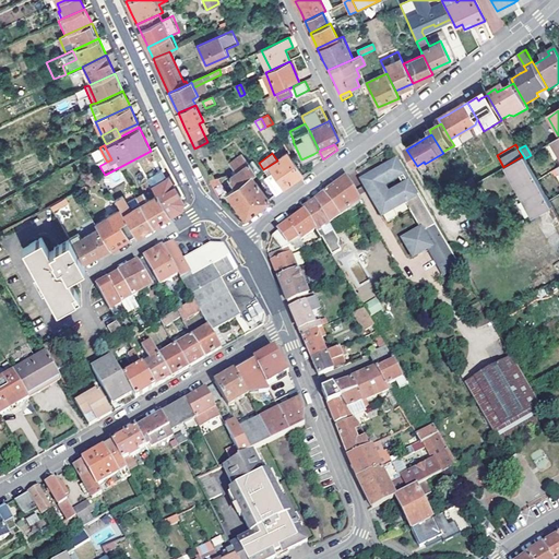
[(292,181),(302,174),(287,153),(277,161),(269,166),(273,174),(265,179),(275,193),(284,188),(292,181)]
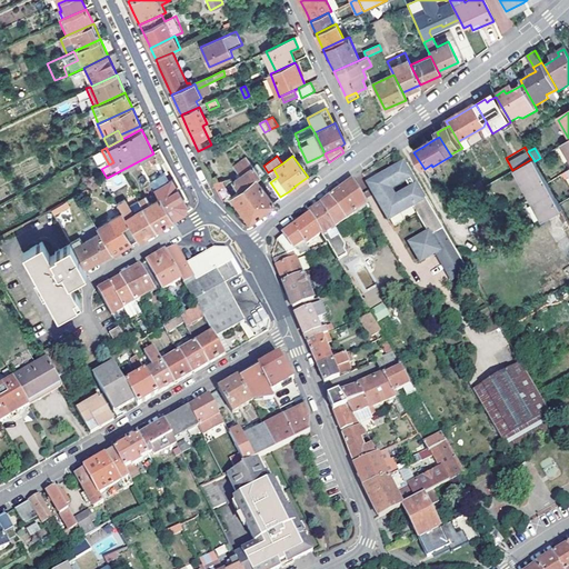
[(257,179),(265,173),(258,163),(253,168),(247,158),(235,167),(241,177),(233,182),(240,192),(257,179)]
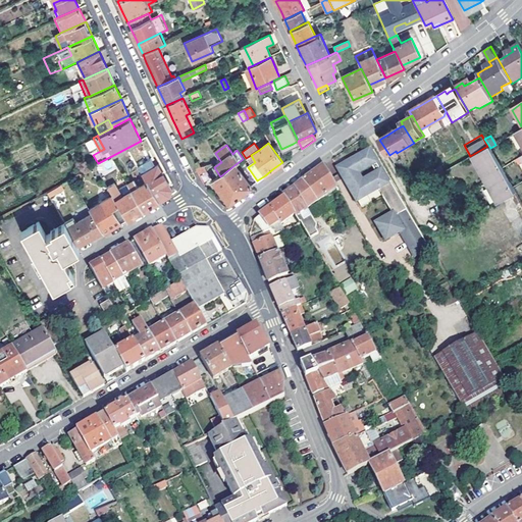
[(470,156),(446,170),(472,216),(496,203),(509,196),(515,193),(513,190),(501,169),(489,150),(487,146),(470,156)]
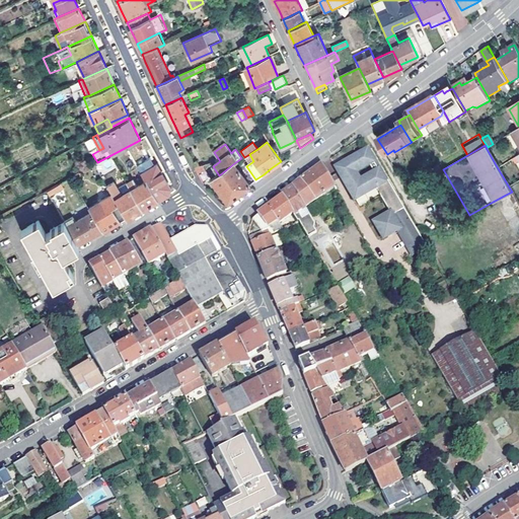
[(424,240),(368,147),(348,160),(349,163),(337,170),(356,201),(376,189),(391,213),(376,222),(386,238),(399,230),(411,248),(424,240)]
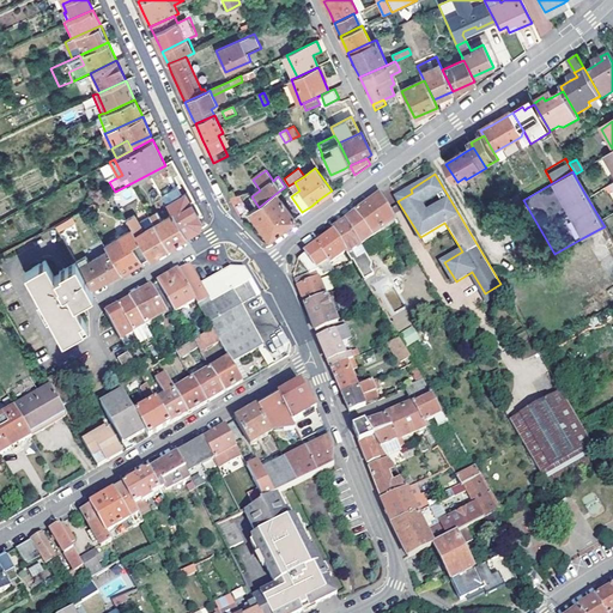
[(504,201),(519,194),(514,186),(501,193),(504,201)]
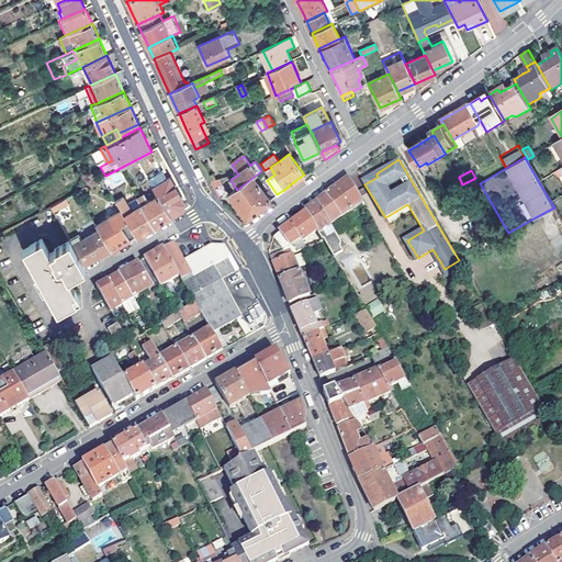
[(147,180),(150,187),(166,180),(163,172),(147,180)]
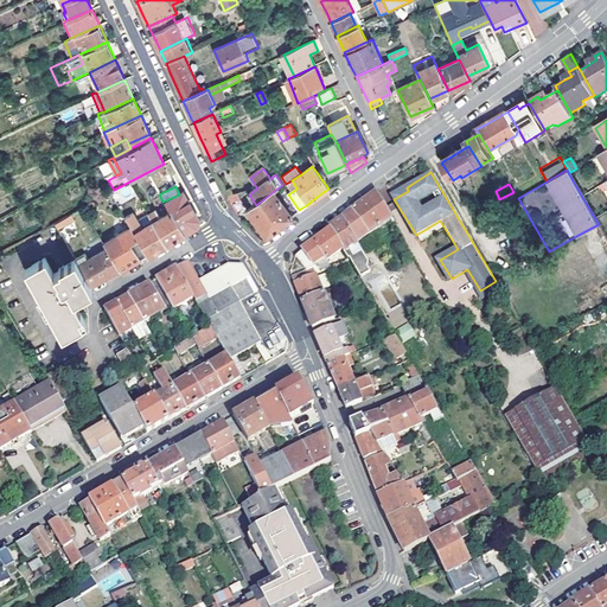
[(408,191),(407,187),(393,196),(394,199),(408,191)]
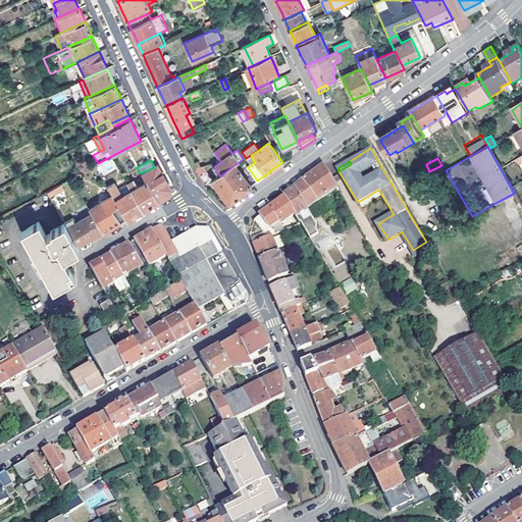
[(228,203),(252,187),(236,164),(220,176),(213,181),(228,203)]
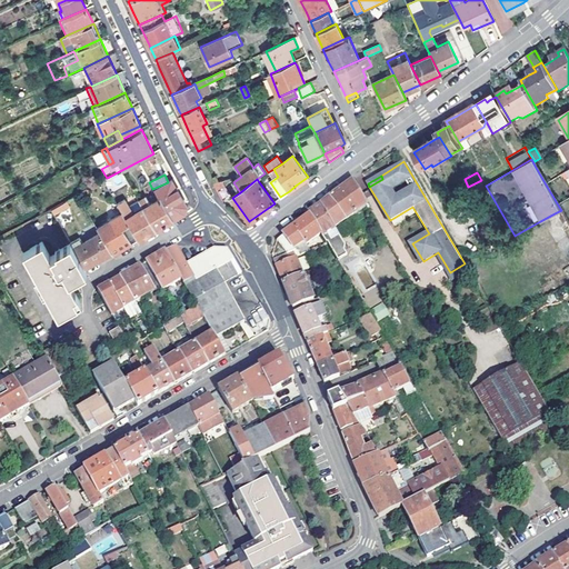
[(217,190),(222,200),(231,196),(222,180),(218,180),(213,183),(217,190)]
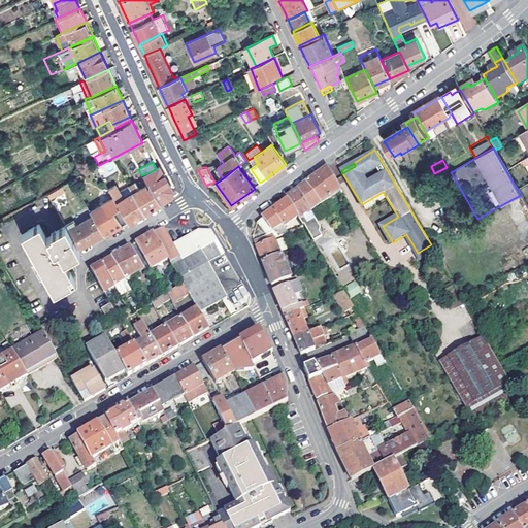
[(438,179),(450,173),(447,167),(434,173),(438,179)]
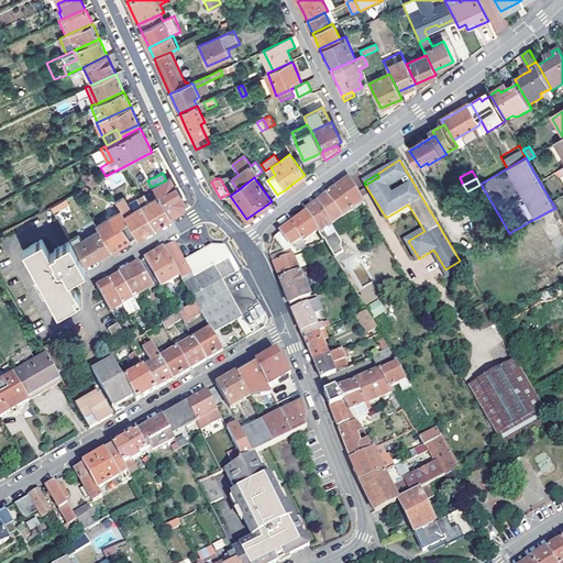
[(154,188),(158,196),(172,218),(181,211),(183,208),(184,205),(183,202),(168,179),(154,188)]
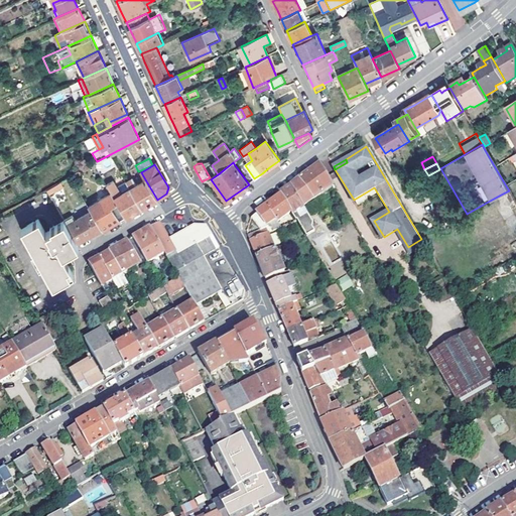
[(309,171),(299,179),(311,200),(333,185),(320,164),(309,171)]
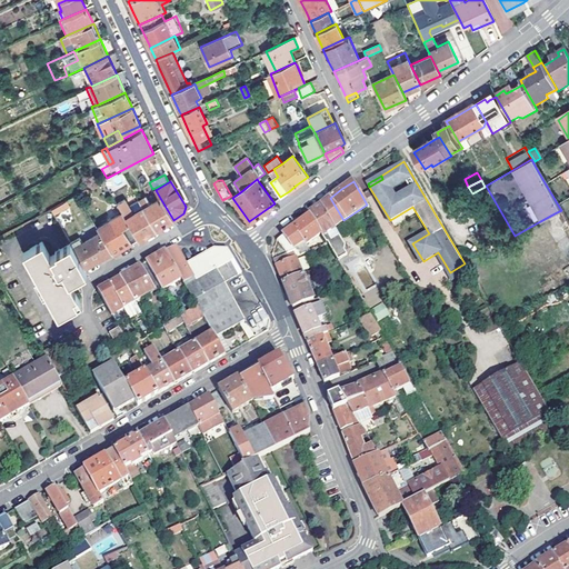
[(78,193),(51,208),(55,213),(81,199),(78,193)]
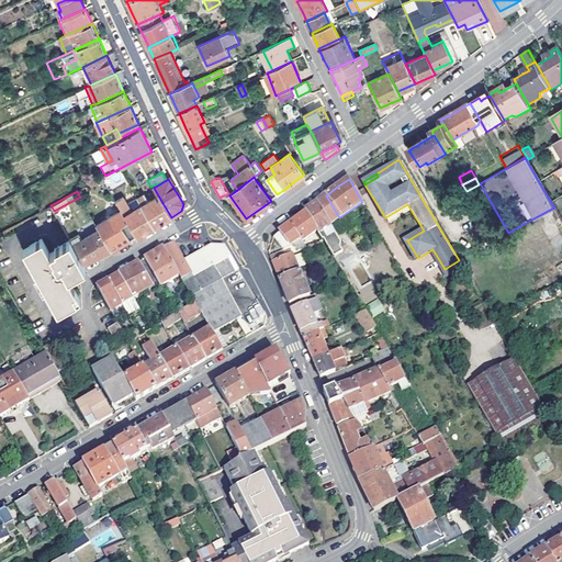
[(137,198),(141,205),(154,227),(157,225),(171,217),(158,195),(148,201),(144,193),(137,198)]
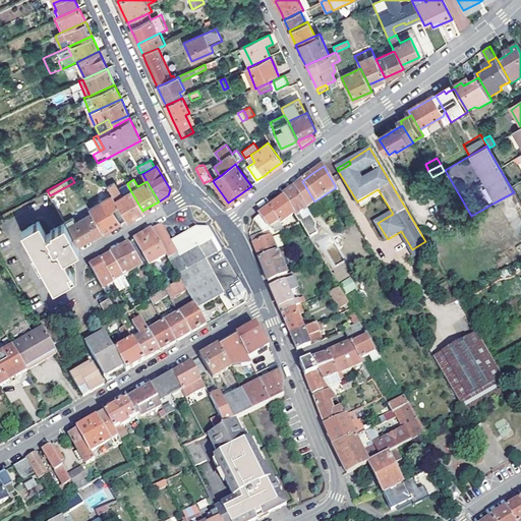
[(303,211),(315,204),(314,201),(302,181),(292,188),(283,194),(285,197),(295,213),(296,215),(303,211)]
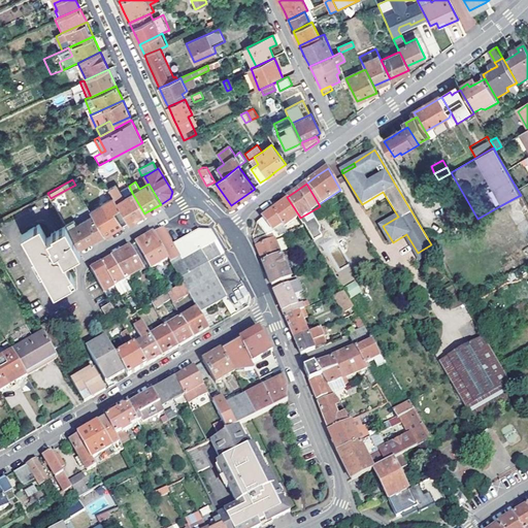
[(144,213),(132,193),(124,197),(117,185),(109,189),(113,197),(120,207),(128,222),(132,220),(144,213)]
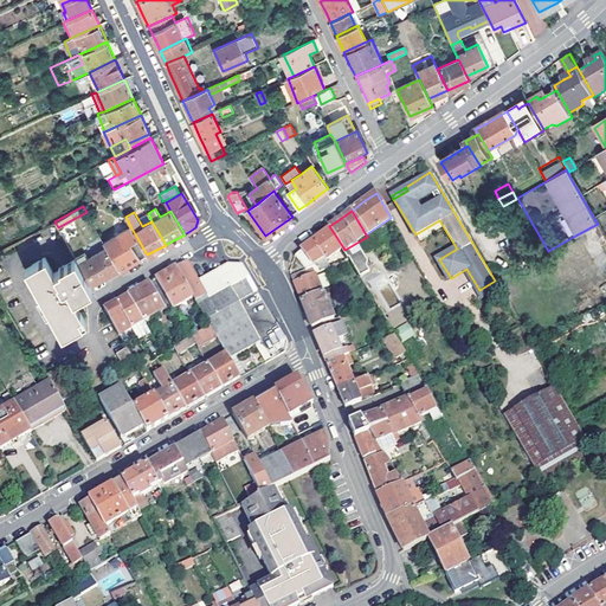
[(605,238),(598,224),(591,227),(603,246),(605,244),(605,238)]
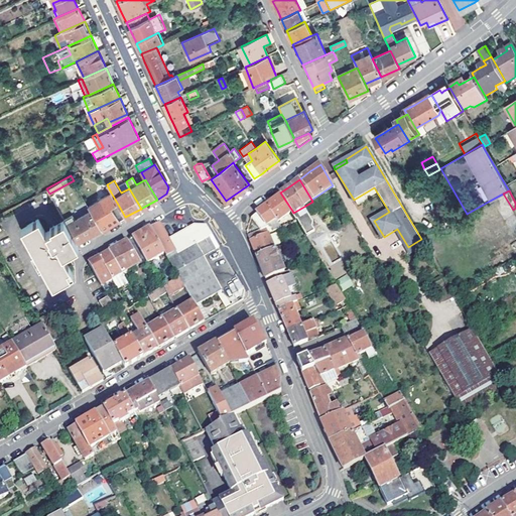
[(88,206),(91,211),(101,228),(102,231),(111,225),(119,221),(111,206),(117,203),(111,192),(88,206)]
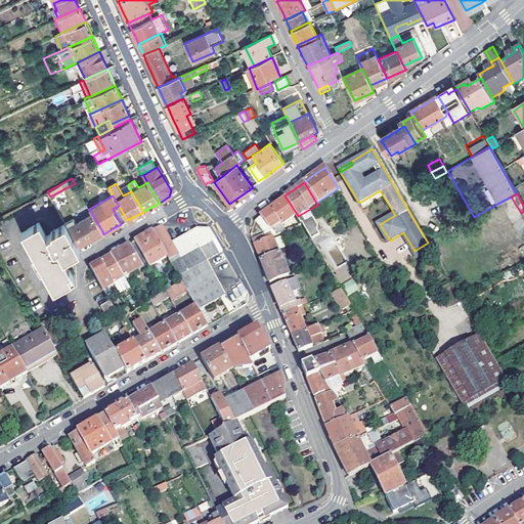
[(511,197),(497,204),(515,234),(497,244),(508,261),(512,267),(523,259),(523,211),(521,213),(511,197)]
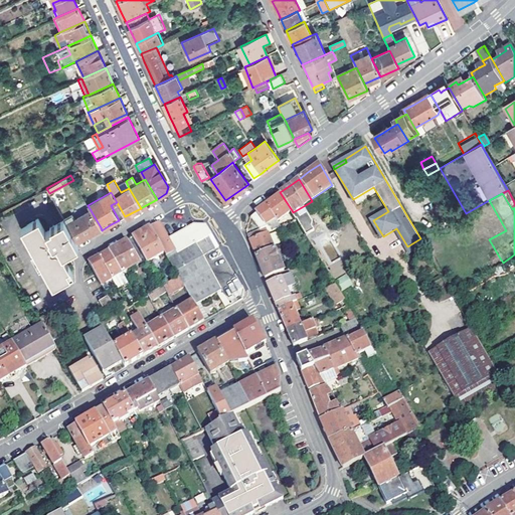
[(292,210),(282,195),(277,198),(263,209),(251,217),(250,218),(261,229),(267,227),(268,227),(269,226),(271,226),(272,227),(273,228),(274,229),(280,226),(276,222),(292,210)]
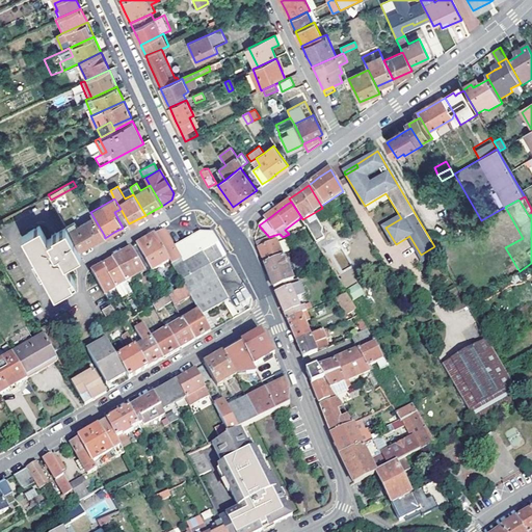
[(129,223),(121,209),(114,212),(123,228),(129,224),(129,223)]
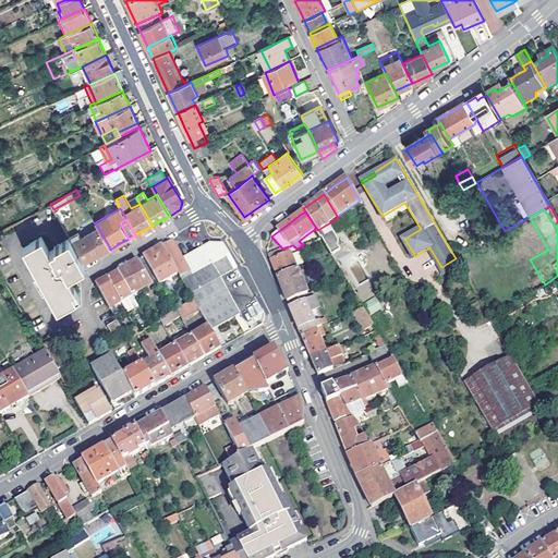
[(317,230),(322,238),(325,243),(332,255),(339,251),(325,226),(317,230)]
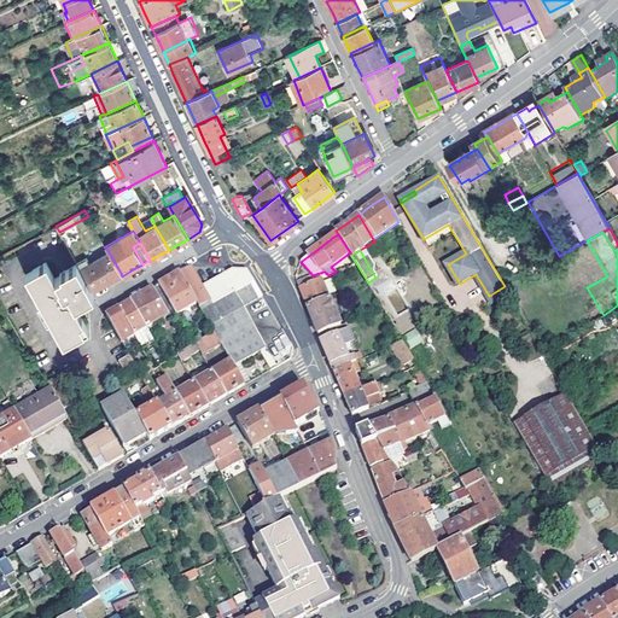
[(121,273),(109,252),(89,263),(87,258),(77,263),(92,289),(97,286),(121,273)]
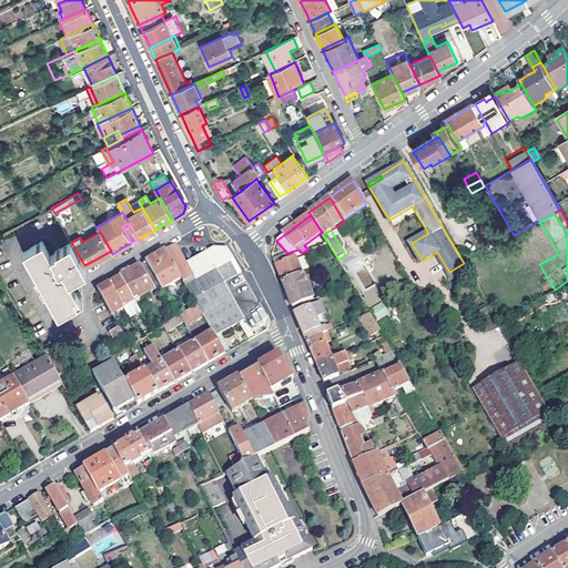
[(56,249),(57,251),(50,254),(42,240),(22,250),(58,314),(81,301),(69,279),(79,273),(87,270),(87,269),(84,265),(71,242),(70,241),(63,244),(56,249)]
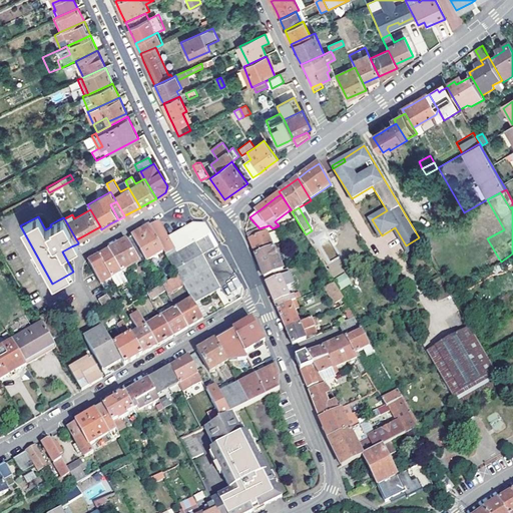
[(296,218),(286,222),(288,228),(299,223),(296,218)]
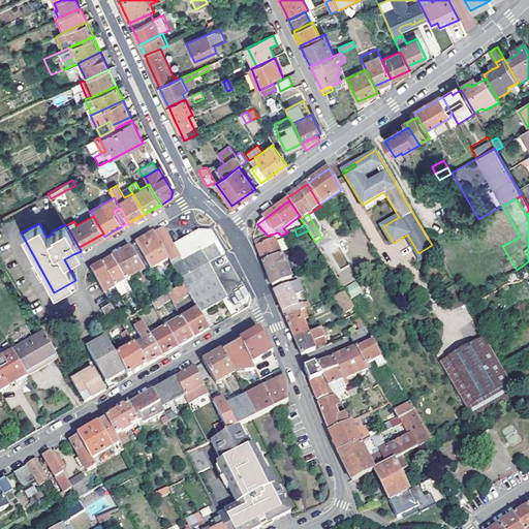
[(214,230),(199,230),(174,244),(164,228),(154,234),(168,259),(174,268),(220,242),(214,230)]
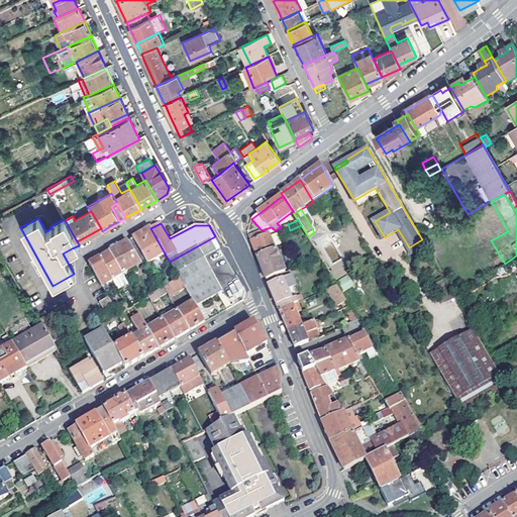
[(147,230),(133,238),(148,263),(165,253),(150,228),(147,230)]
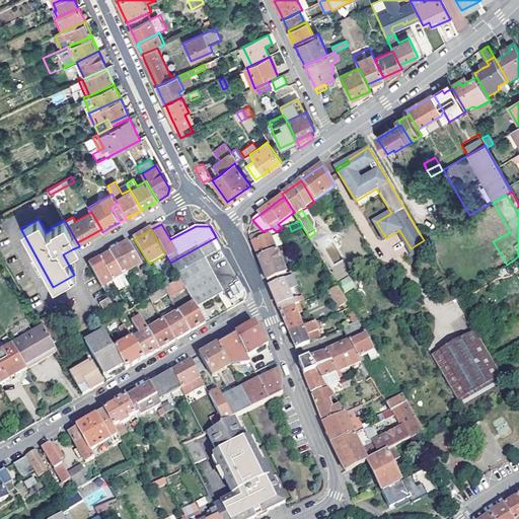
[(263,231),(249,237),(256,254),(258,257),(277,250),(269,229),(263,231)]
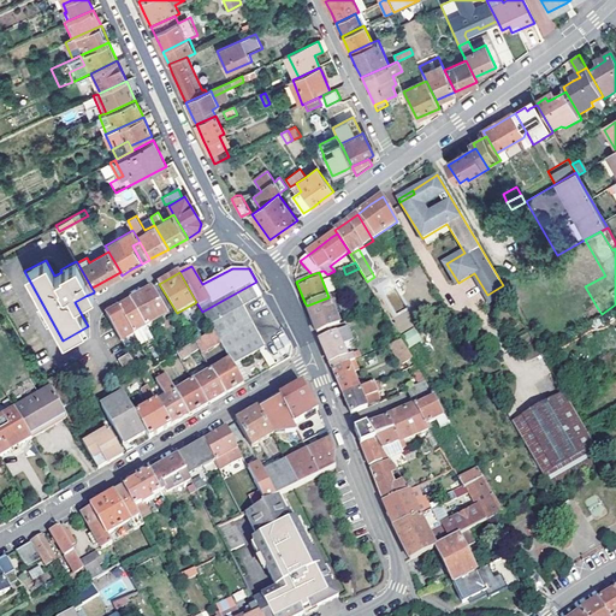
[(261,351),(268,348),(243,304),(264,294),(256,282),(202,312),(214,332),(224,349),(230,359),(234,366),(241,362),(261,351)]
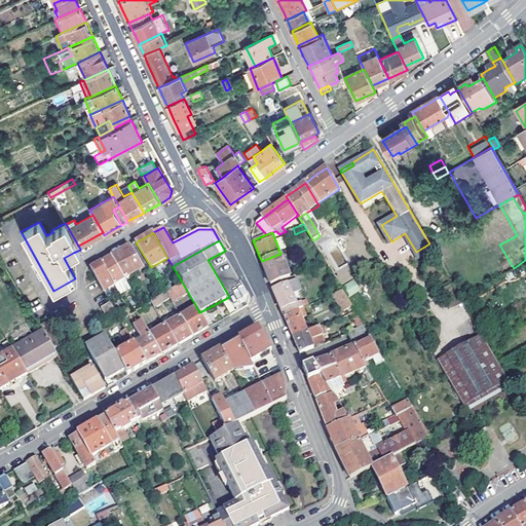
[(434,250),(429,243),(416,252),(420,258),(434,250)]
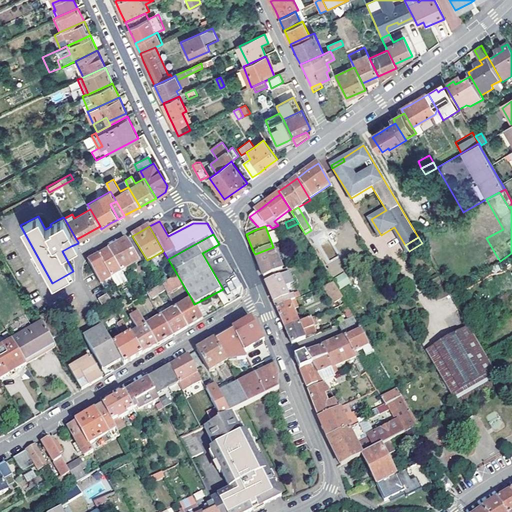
[(109,249),(123,271),(140,262),(127,239),(118,244),(109,249)]
